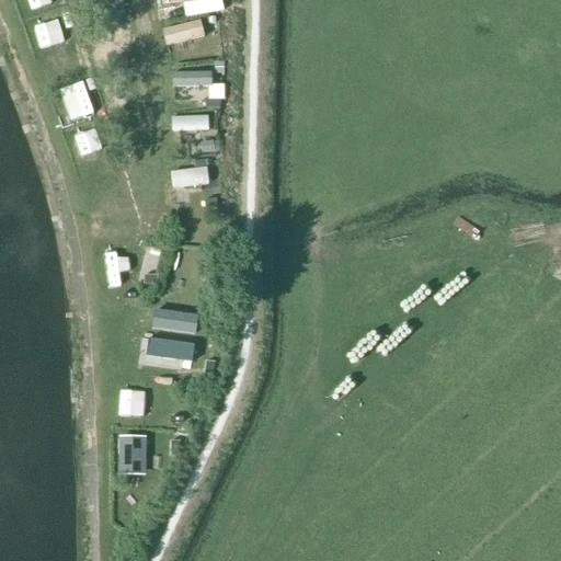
[(42,26),(63,19),(55,0),(45,0),(34,4),(42,26)]
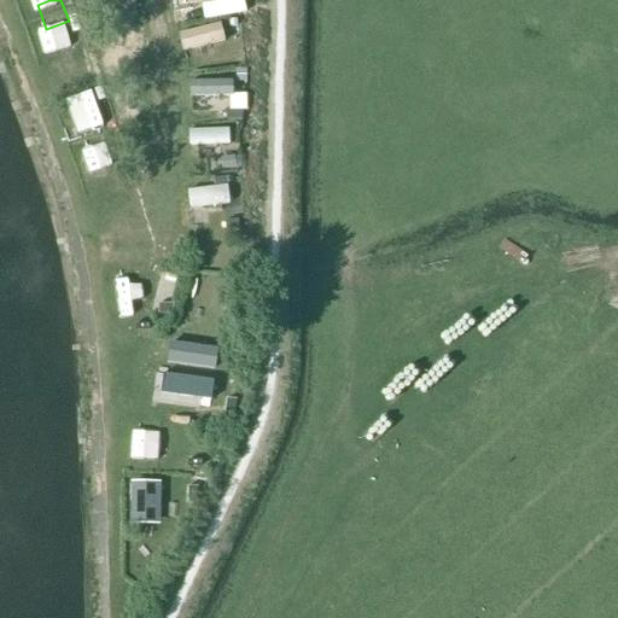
[(64,99),(92,91),(85,66),(57,75),(64,99)]
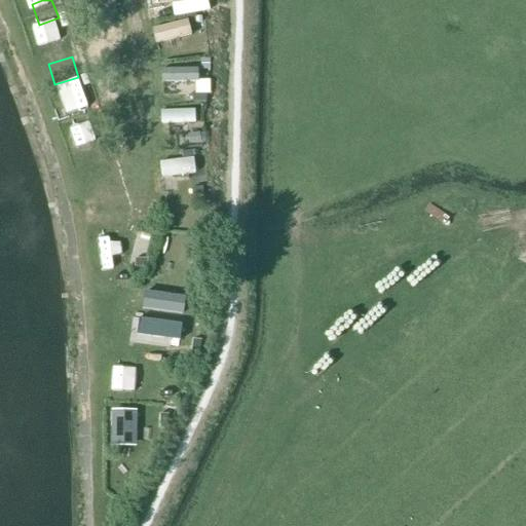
[(164,67),(164,81),(200,81),(200,66),(164,67)]
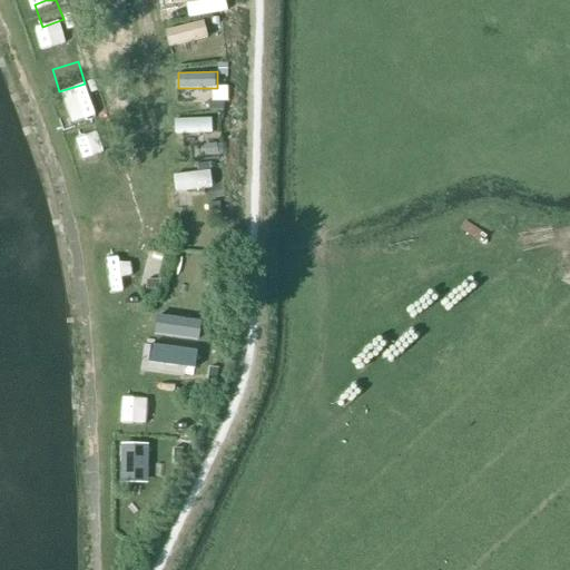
[(177,134),(214,133),(214,117),(176,118),(177,134)]
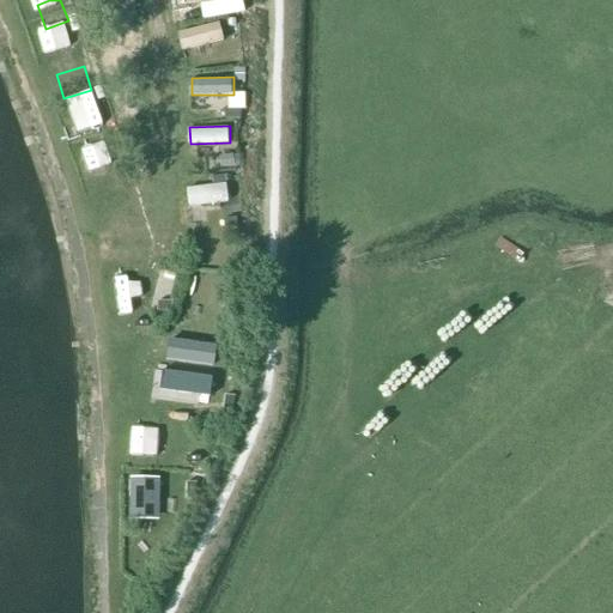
[(230,183),(189,186),(190,205),(231,202),(230,183)]
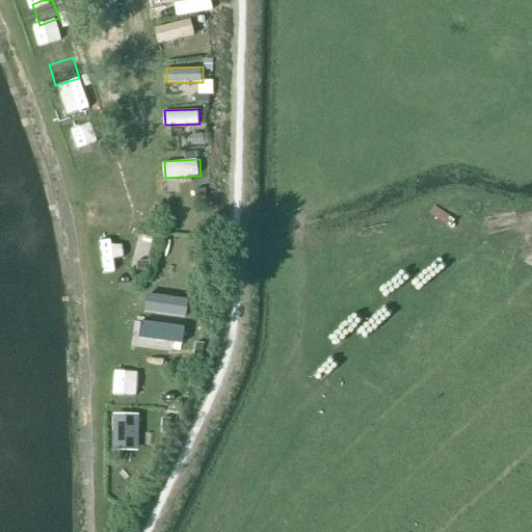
[(181,304),(183,284),(160,282),(158,302),(181,304)]
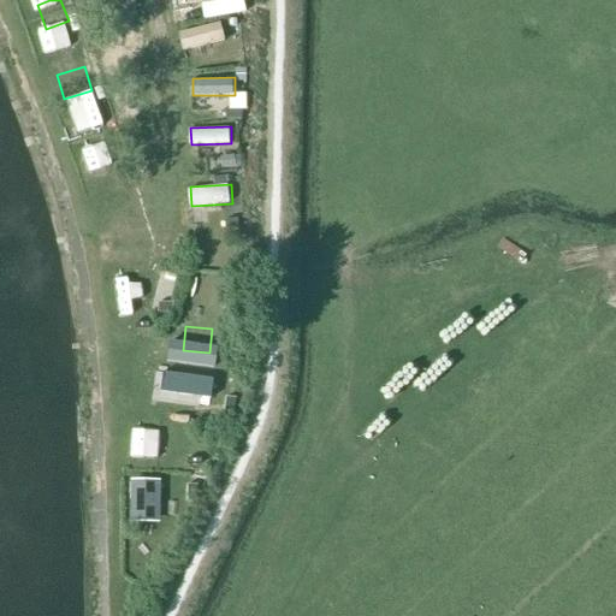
[(148,404),(173,406),(175,384),(149,383),(148,404)]
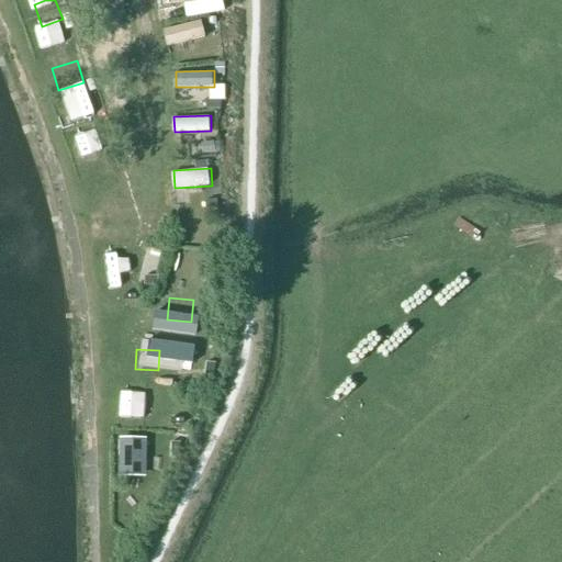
[(148,463),(147,436),(122,437),(122,463),(148,463)]
